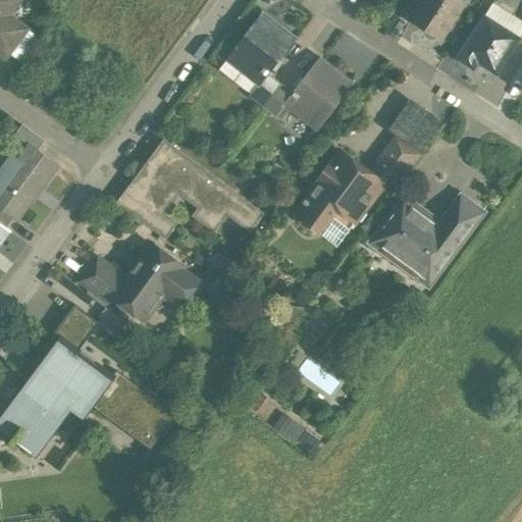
[(17,0),(0,0),(0,53),(6,58),(10,54),(29,30),(7,14),(17,0)]
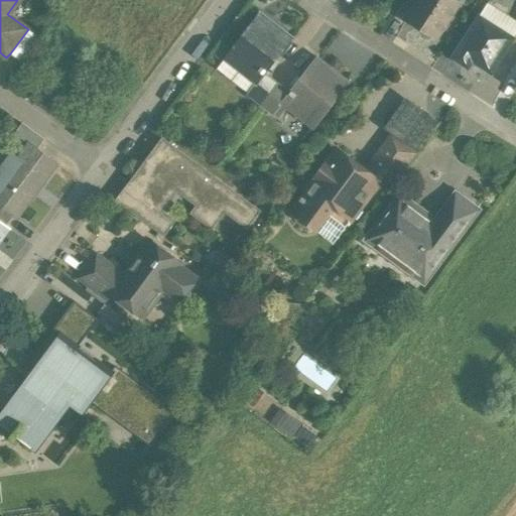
[(416,0),(404,19),(435,39),(459,3),(455,0),(416,0)]
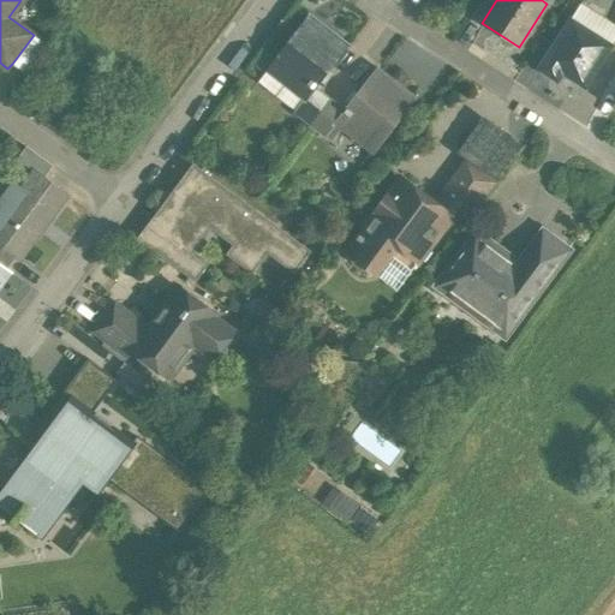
[(611,36),(575,16),(572,21),(571,21),(539,70),(557,81),(562,73),(585,88),(611,46),(608,45),(611,39),(610,39),(611,36)]
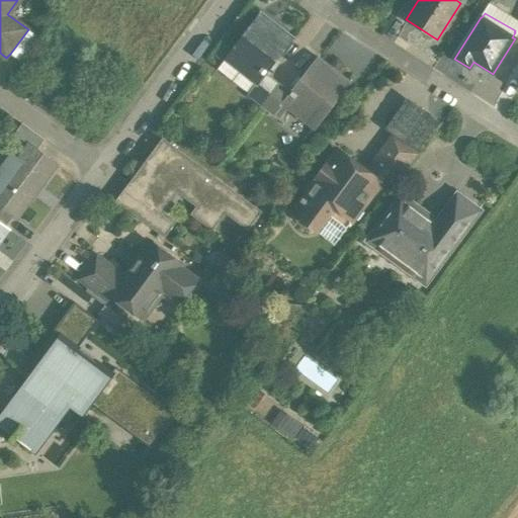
[(292,38),(261,14),(226,60),(256,84),(257,84),(265,75),(292,38)]
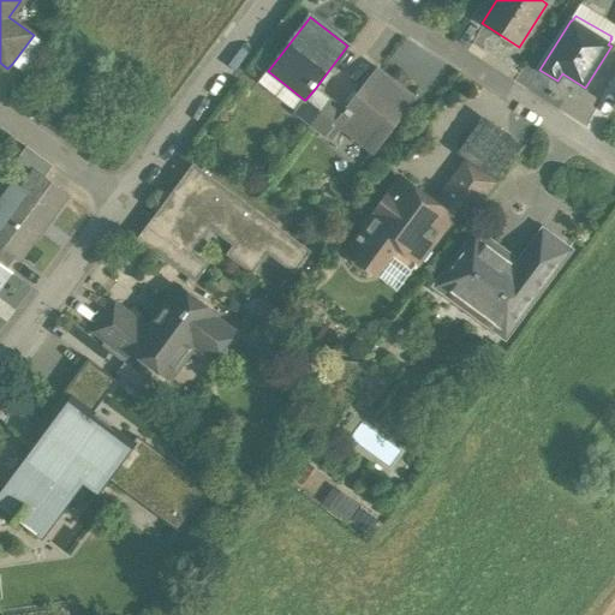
[(34,35),(12,64),(24,73),(46,45),(34,35)]
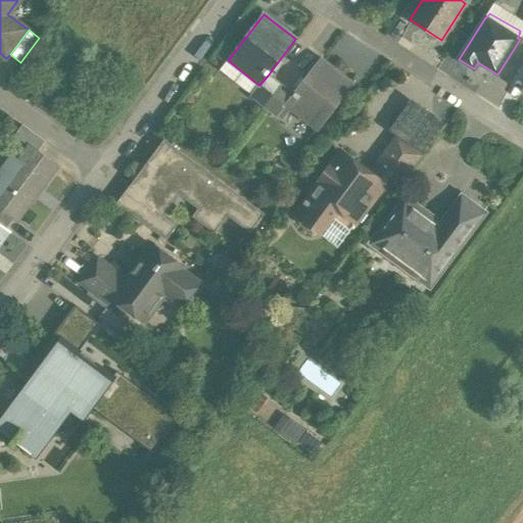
[(292,95),(285,105),(286,105),(318,130),(353,84),(321,59),(292,95)]
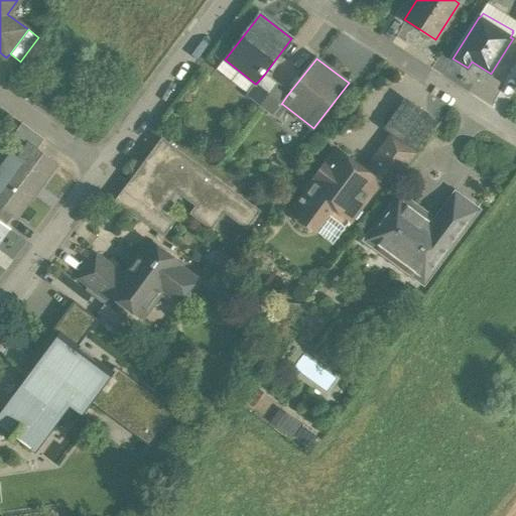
[(264,75),(256,84),(255,84),(248,94),(261,104),(276,85),(264,75)]
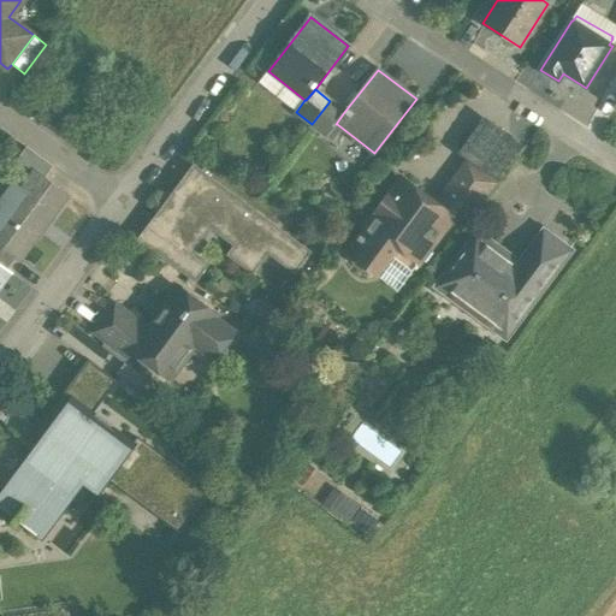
[(330,101),(312,124),(327,136),(337,124),(336,124),(344,112),(330,101)]
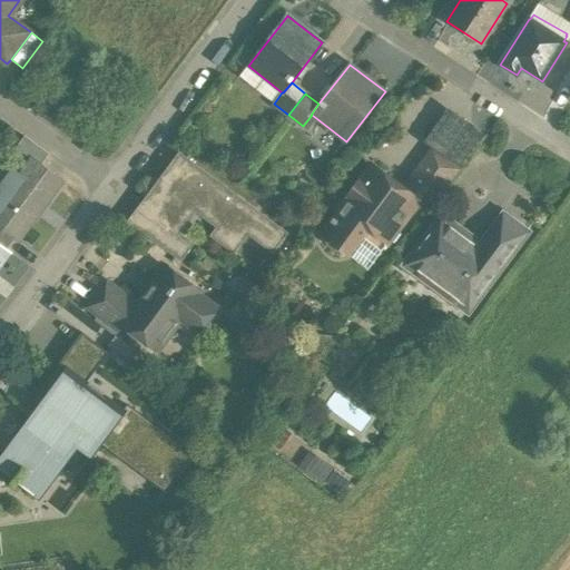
[(49,155),(25,136),(16,148),(31,160),(32,158),(41,165),(49,155)]
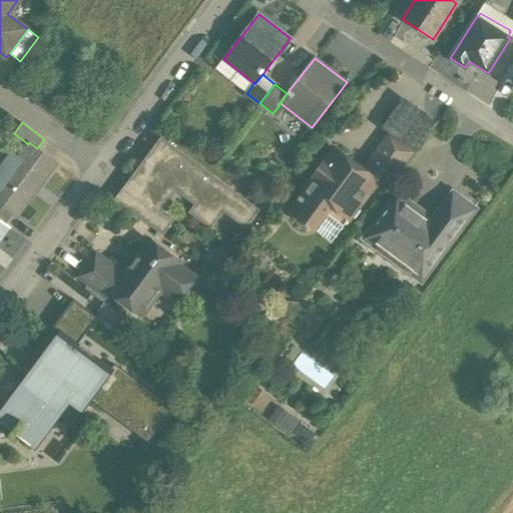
[(363,169),(363,170),(377,181),(382,174),(391,182),(413,153),(389,135),(363,169)]
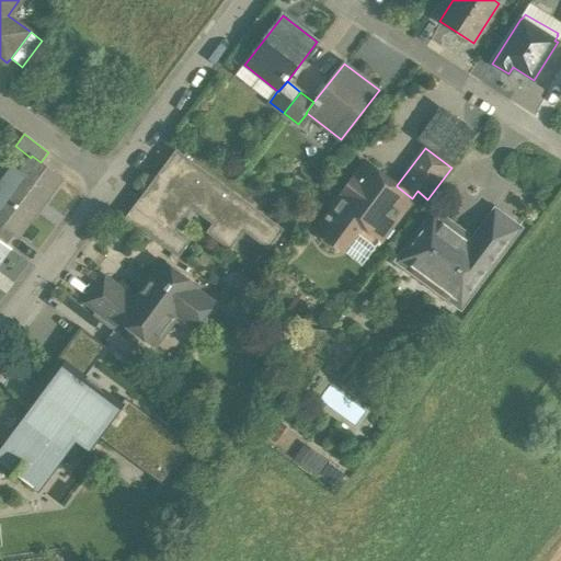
[(31,158),(20,173),(13,168),(0,185),(0,225),(14,236),(18,238),(63,178),(41,162),(32,156),(31,158)]
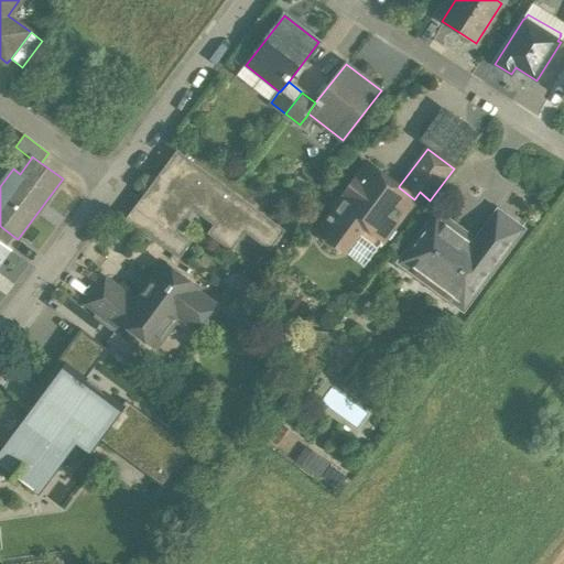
[(167,179),(162,175),(144,198),(150,202),(133,225),(177,257),(187,242),(171,230),(194,199),(220,219),(209,234),(227,247),(240,228),(269,249),(281,232),(182,159),(167,179)]
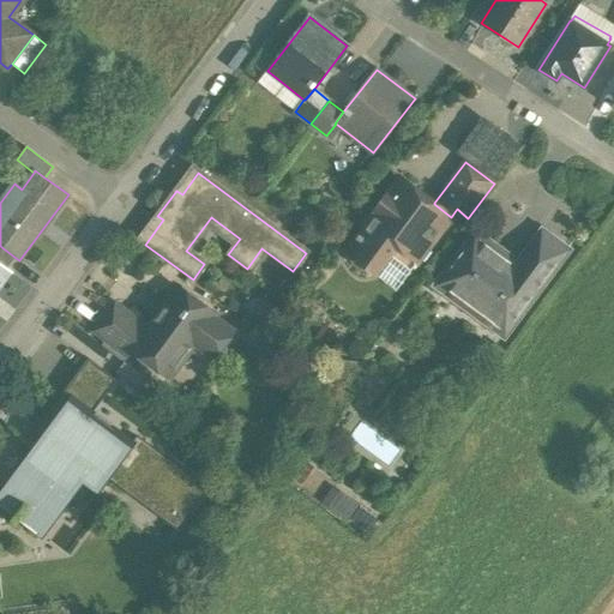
[(420,190),(402,178),(389,193),(387,193),(374,212),(375,212),(366,226),(368,227),(361,236),(360,235),(357,238),(359,239),(347,254),(374,275),(390,254),(411,271),(451,217),(434,204),(434,203),(419,191),(420,190)]
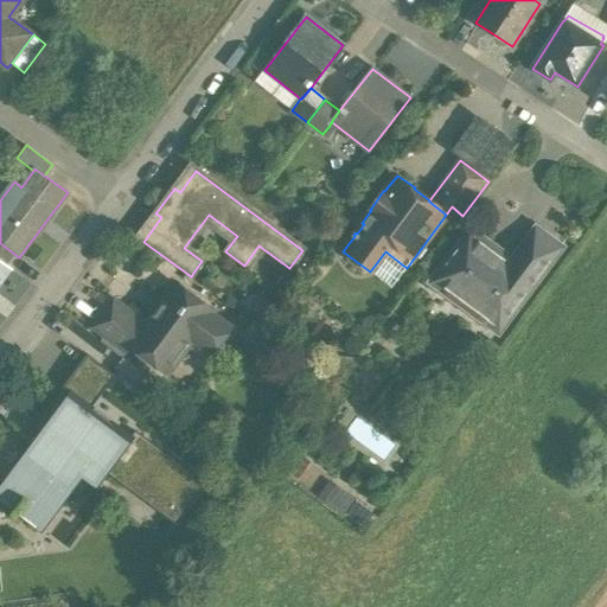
[(562,248),(536,229),(512,261),(509,266),(535,285),(562,248)]
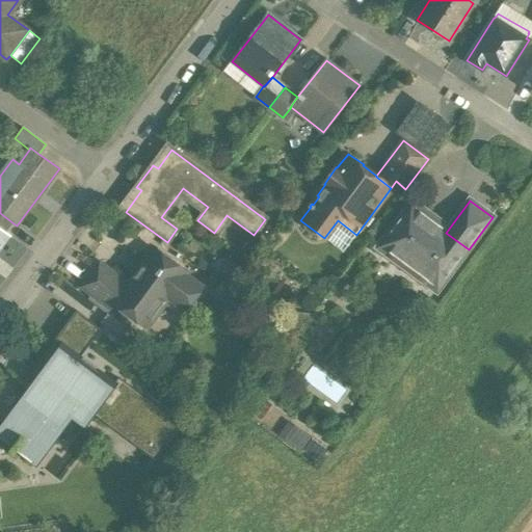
[(449,229),(413,202),(401,217),(399,216),(394,222),(396,223),(378,247),(437,292),(469,249),(446,233),(449,229)]
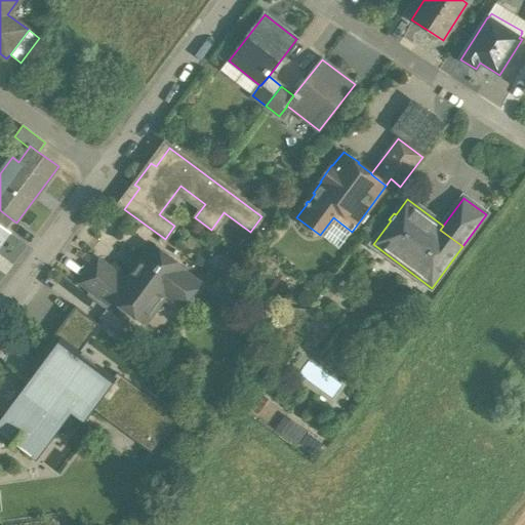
[(13,220),(0,210),(0,225),(6,230),(13,220)]
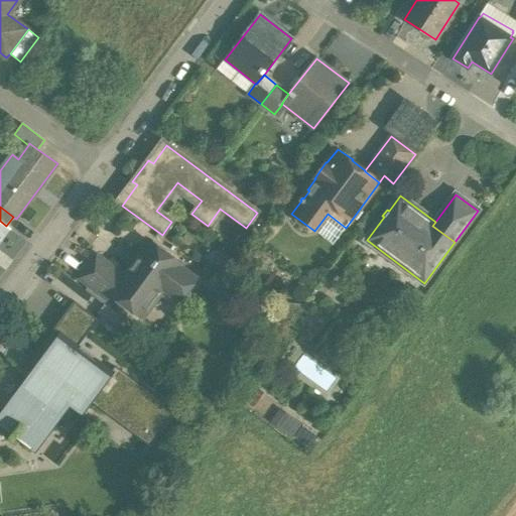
[(0,221),(0,241),(9,229),(6,226),(0,221)]
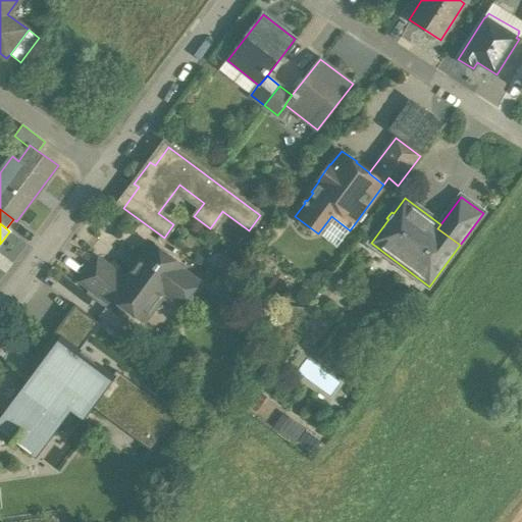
[(183,268),(150,245),(123,280),(117,276),(101,298),(108,303),(112,299),(143,321),(165,292),(181,304),(197,282),(180,270),(183,268)]
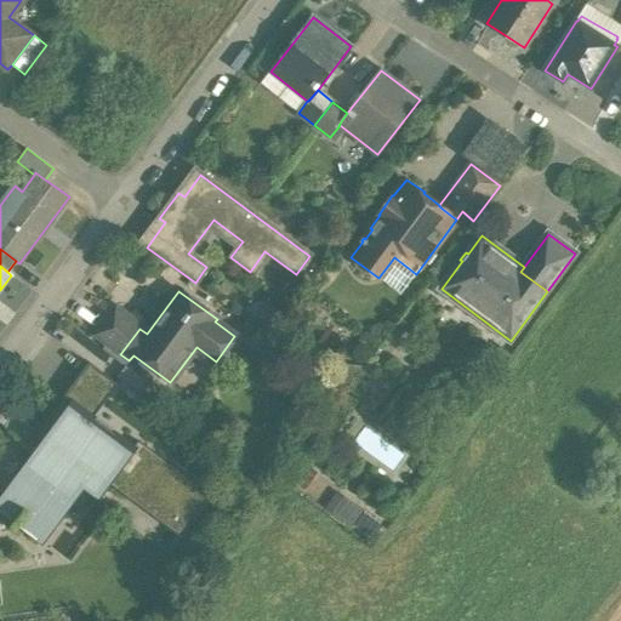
[(140,329),(114,309),(95,336),(120,354),(140,329)]
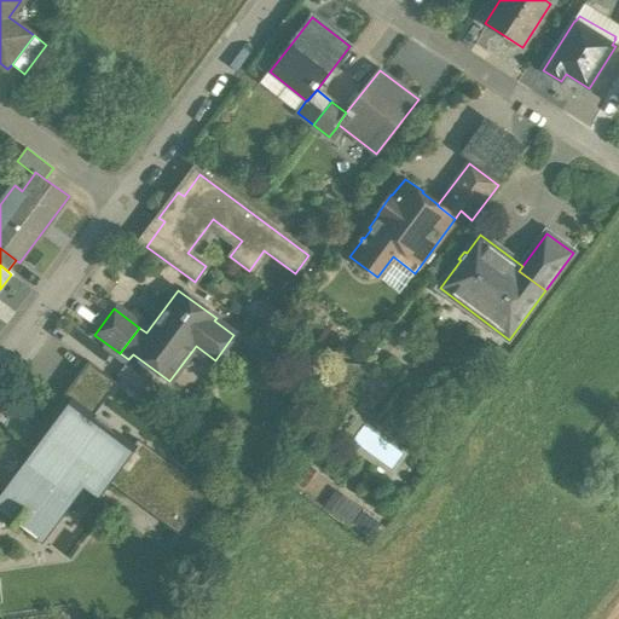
[(88,363),(62,399),(90,420),(93,415),(116,383),(88,363)]
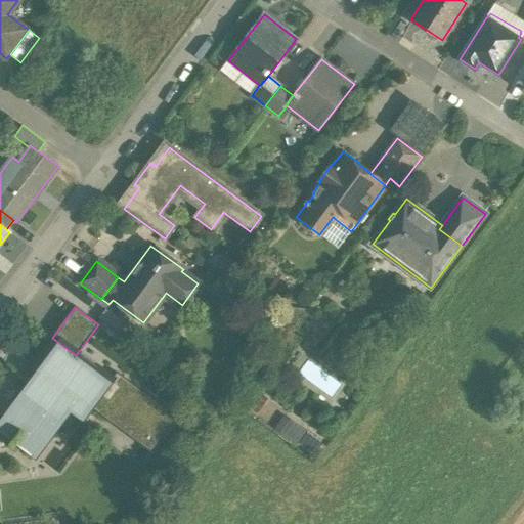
[(52,338),(23,377),(30,382),(0,422),(0,429),(17,442),(34,455),(78,396),(150,450),(176,416),(117,372),(113,377),(79,351),(76,355),(52,338)]
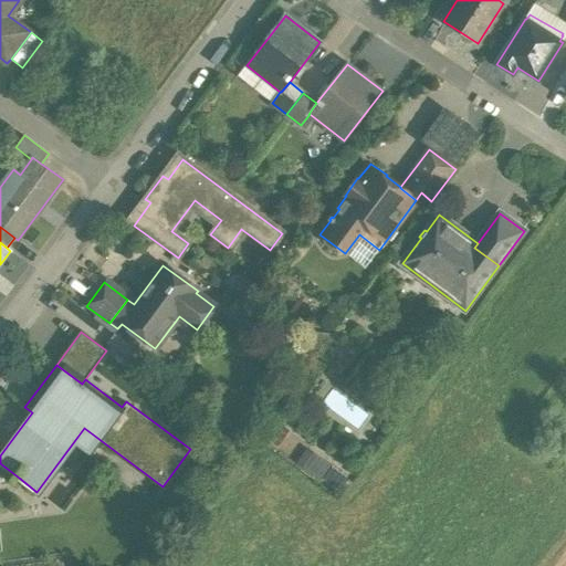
[(308,448),(300,464),(321,477),(329,460),(308,448)]
